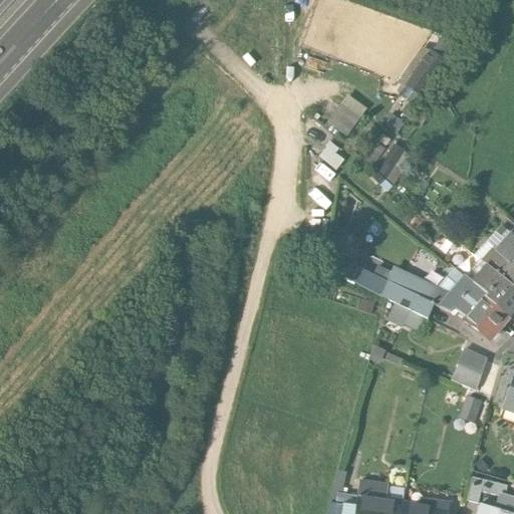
[(443,36),(432,51),(446,61),(457,46),(443,36)]
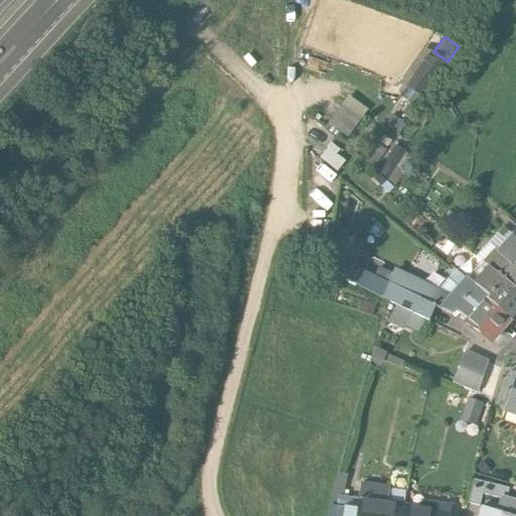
[(398,82),(406,87),(431,50),(422,47),(398,82)]
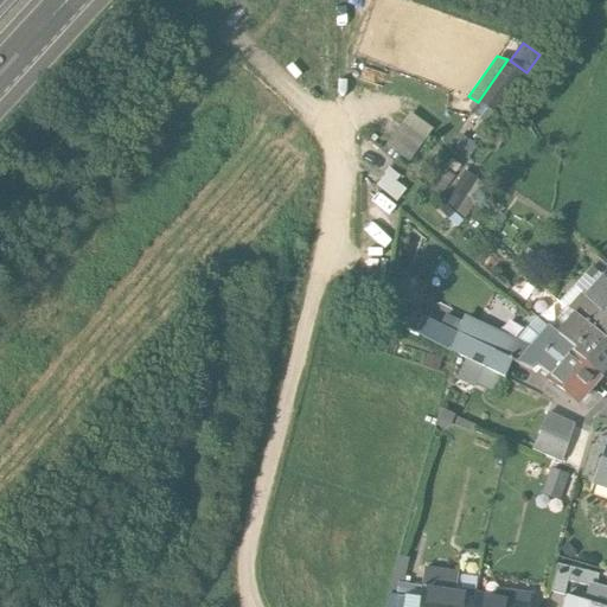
[(508,59),(478,102),(497,115),(526,72),(510,61),(508,59)]
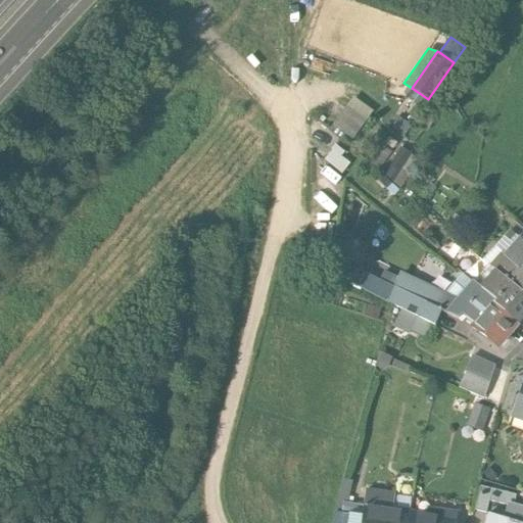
[(366,121),(346,106),(333,126),(352,140),(366,121)]
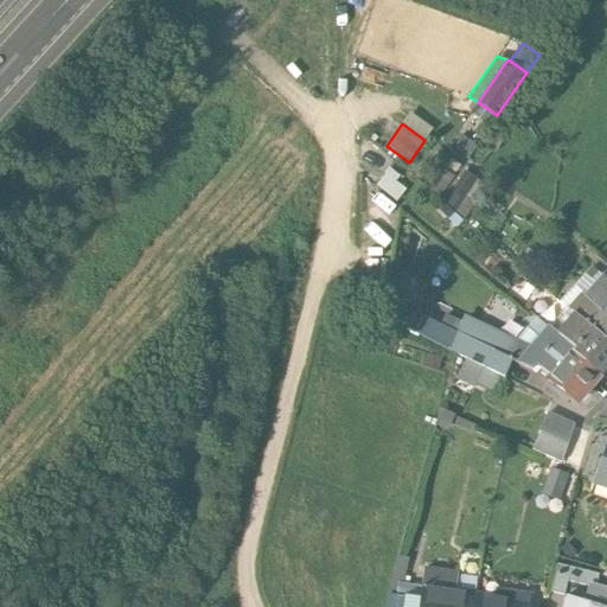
[(460,166),(452,160),(446,166),(454,173),(460,166)]
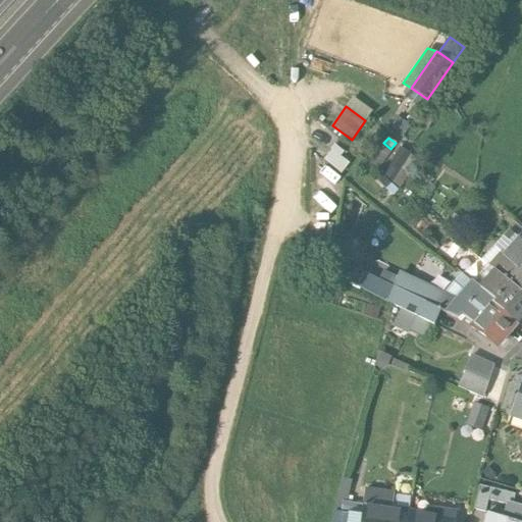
[(335,144),(322,160),(340,174),(349,163),(340,156),(344,151),(335,144)]
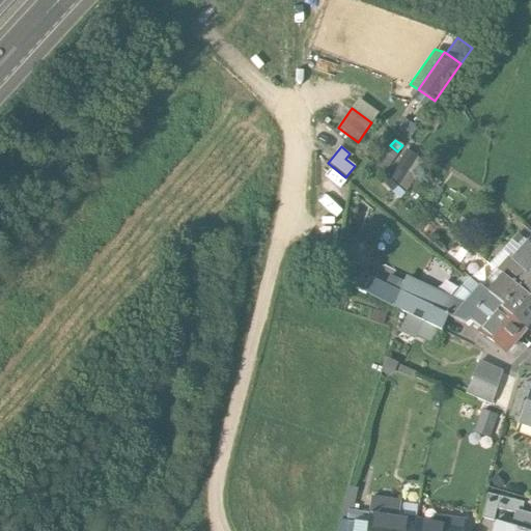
[(418,157),(407,149),(389,177),(400,184),(418,157)]
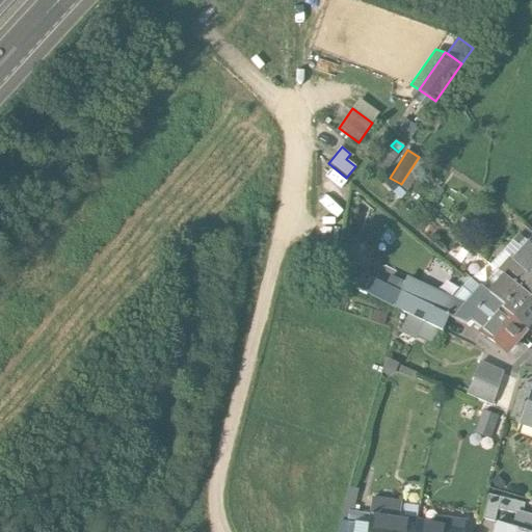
[(410,187),(405,182),(400,187),(406,192),(410,187)]
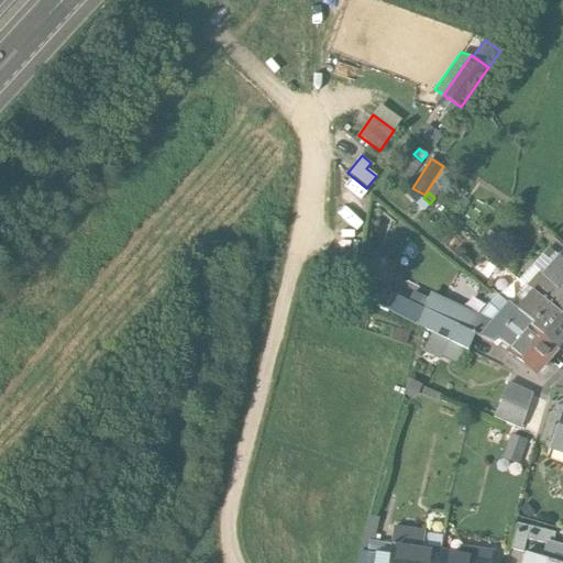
[(429,205),(417,195),(411,201),(423,211),(429,205)]
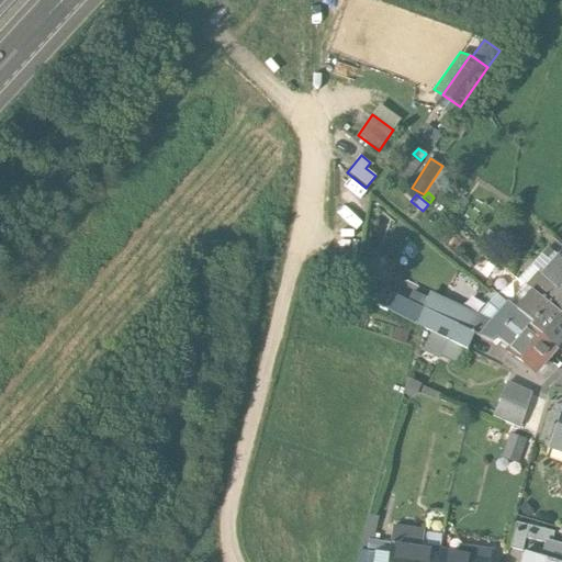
[(534,291),(561,316),(561,255),(560,254),(543,272),(541,274),(538,271),(525,284),(534,291)]
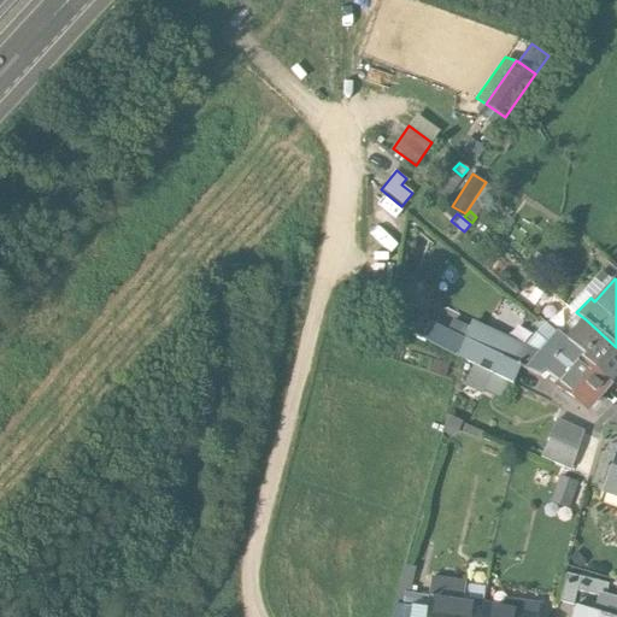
[(570,306),(576,312),(591,298),(594,301),(597,299),(586,288),(570,306)]
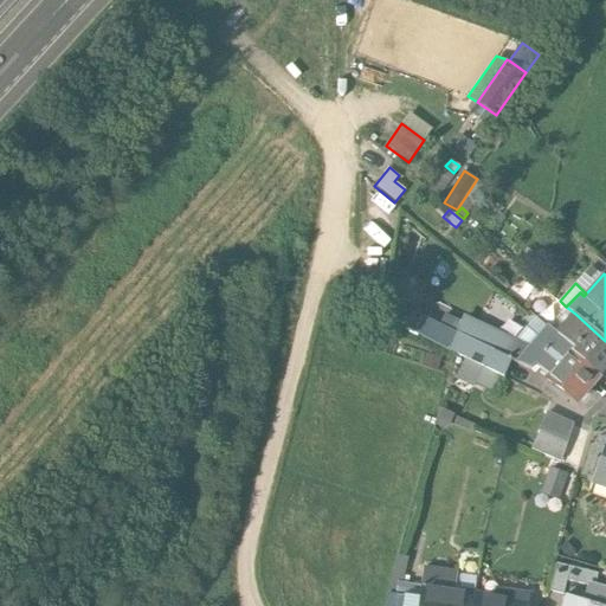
[(456,333),(464,316),(440,304),(427,305),(421,316),(456,333)]
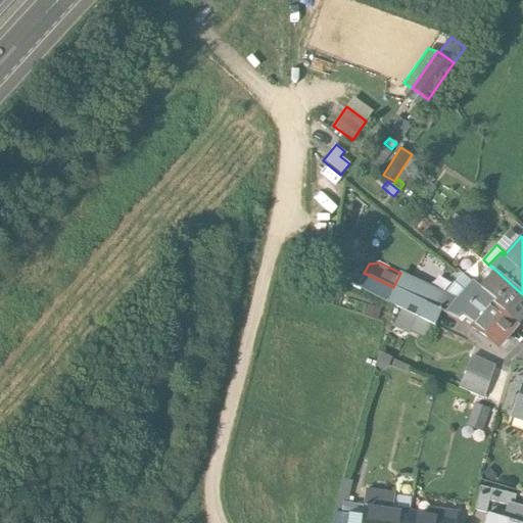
[(522,319),(522,294),(496,271),(481,287),(495,300),(493,303),(518,325),(522,319)]
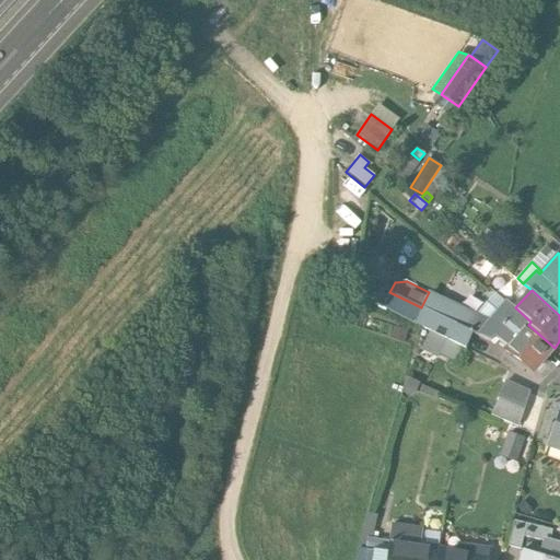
[(475,333),(477,335),(489,319),(429,291),(429,292),(421,307),(475,333)]
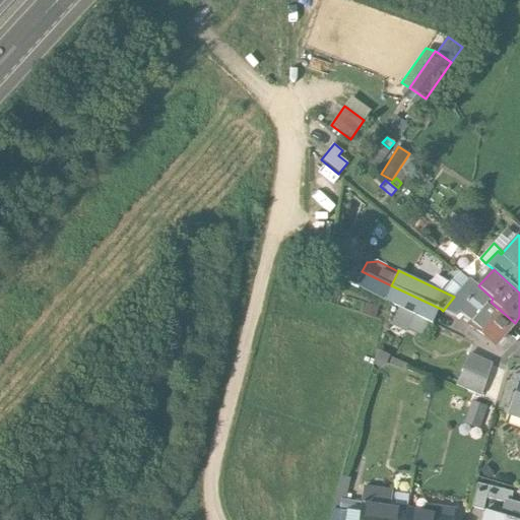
[(441,309),(391,285),(362,271),(354,285),(389,302),(415,315),(430,322),(434,323),(441,309)]
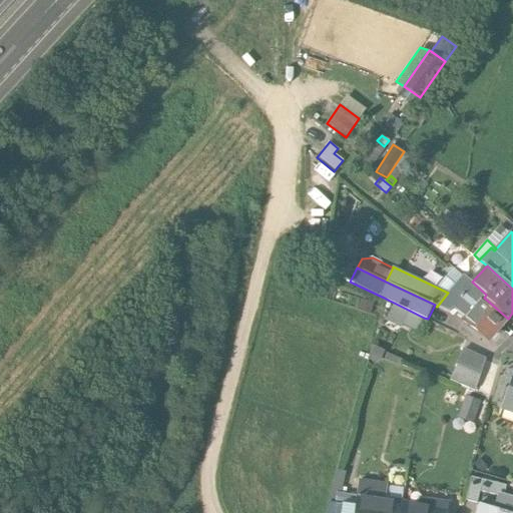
[(456,309),(466,318),(484,298),(486,295),(472,282),(464,275),(448,293),(437,307),(452,314),(456,309)]
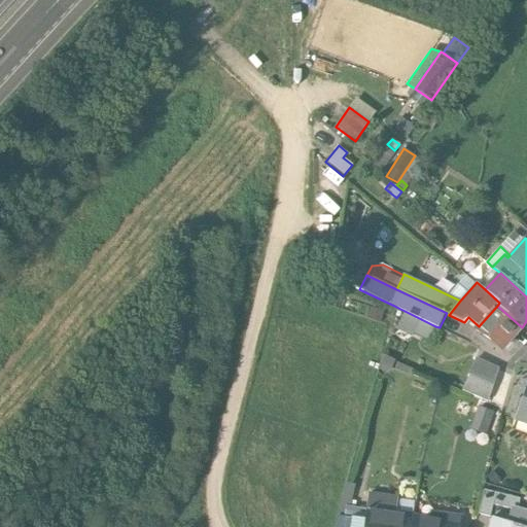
[(421,319),(394,306),(384,328),(393,332),(400,318),(417,326),(421,319)]
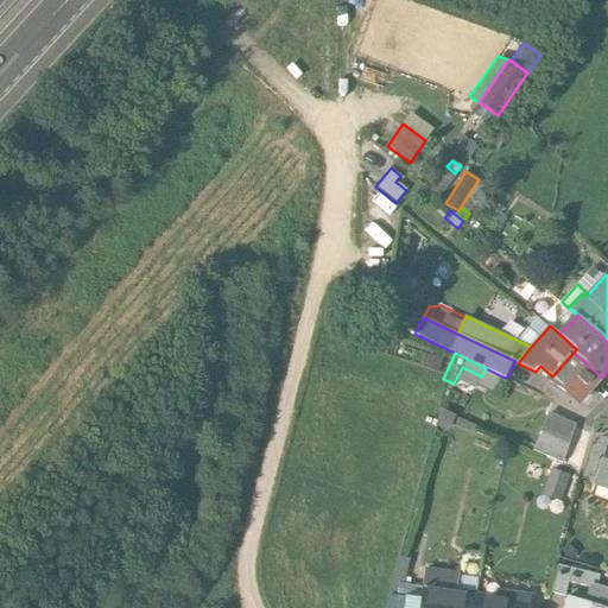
[(602,378),(574,353),(552,377),(549,381),(580,410),(606,380),(602,378)]
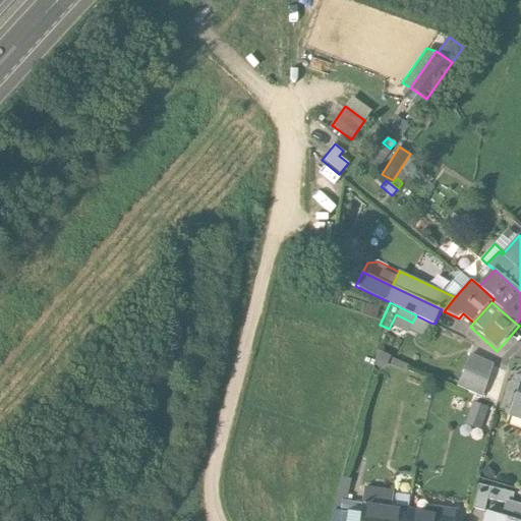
[(423,337),(430,323),(416,315),(412,323),(408,330),(423,337)]
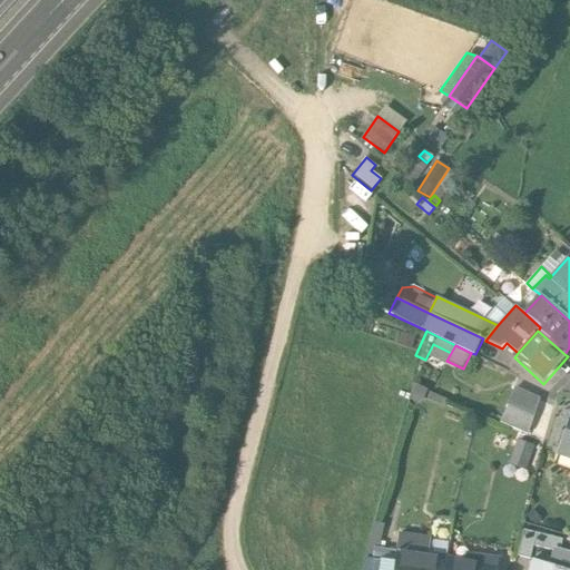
[(428,390),(415,384),(409,399),(421,404),(424,397),(428,390)]
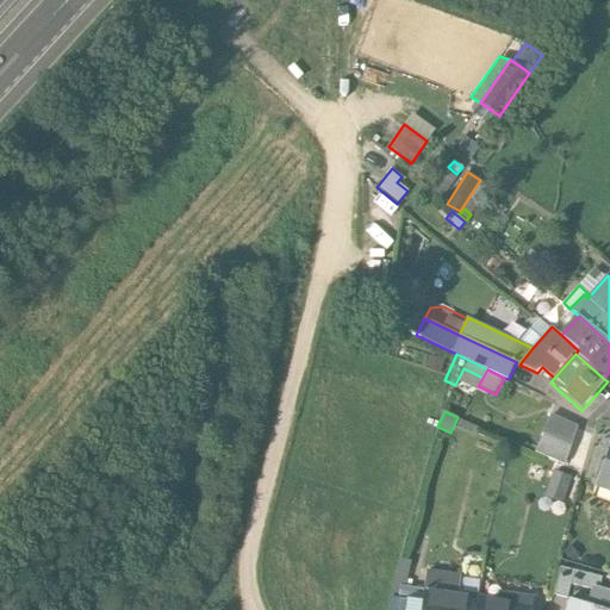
[(479,428),(458,417),(454,425),(475,435),(479,428)]
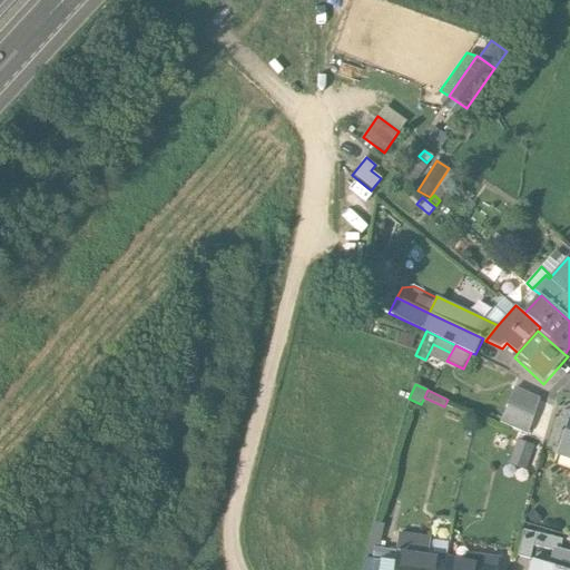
[(546,404),(513,390),(499,422),(531,436),(546,404)]
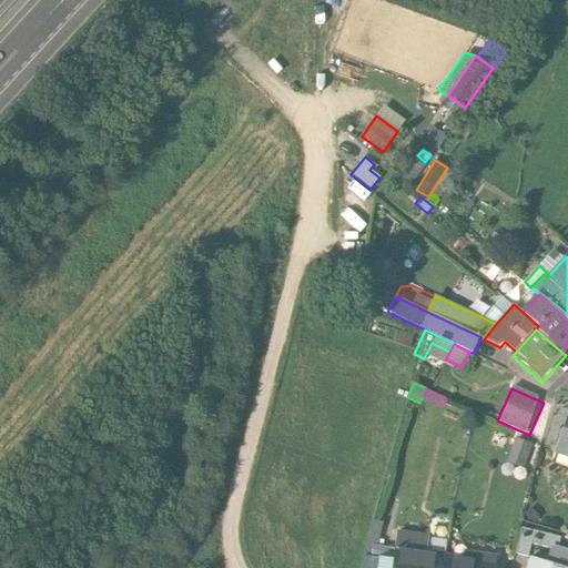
[(567,412),(554,455),(567,458),(567,412)]
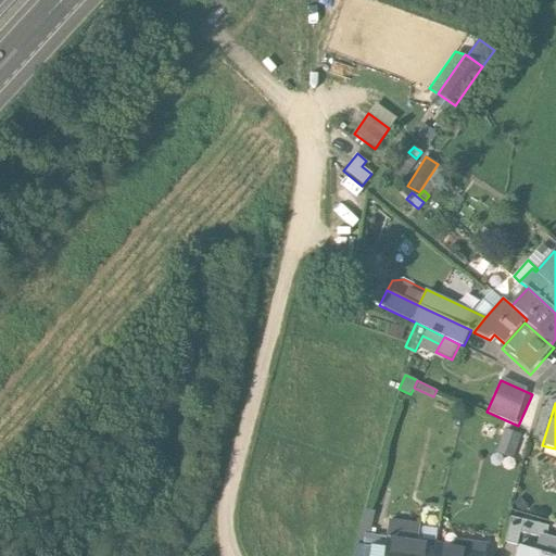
[(521,436),(504,429),(495,454),(513,459),(521,436)]
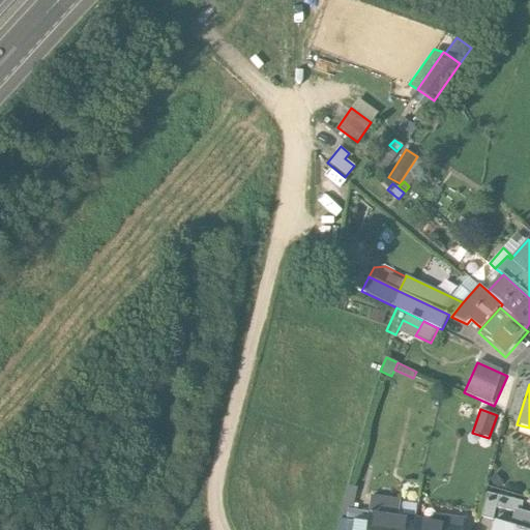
[(504,483),(495,474),(490,479),(498,489),(504,483)]
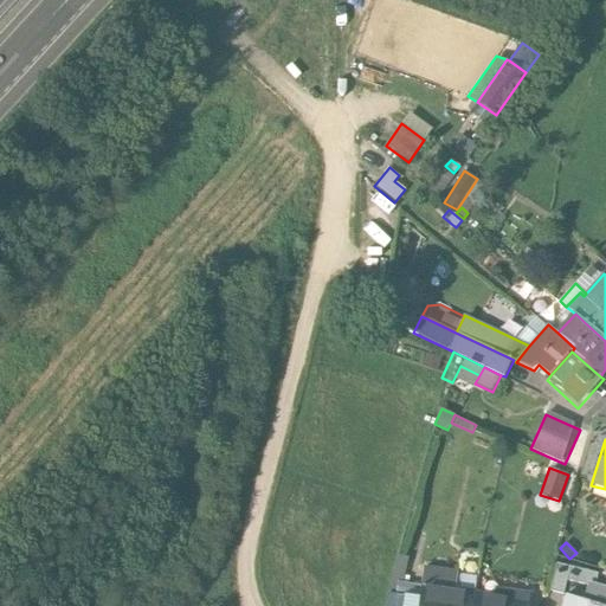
[(598,574),(556,565),(550,591),(566,594),(568,581),(594,587),(598,574)]
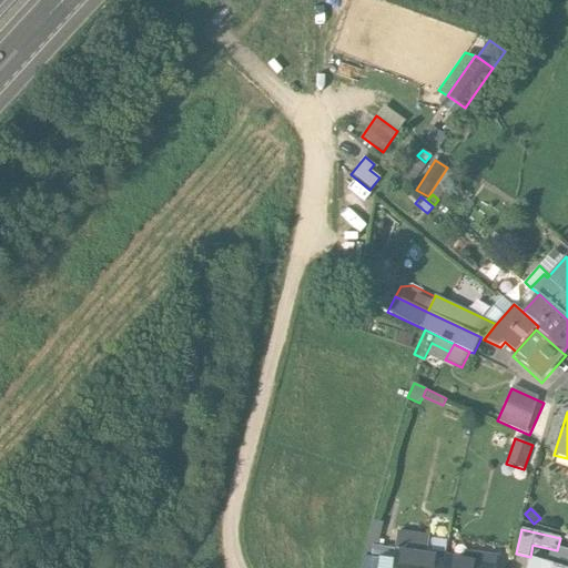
[(392,567),(445,567),(447,557),(426,554),(428,535),(397,530),(395,549),(392,567)]
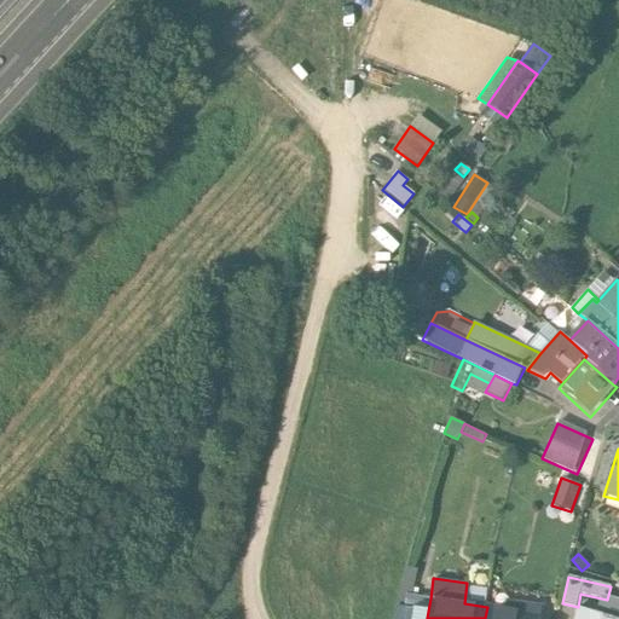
[(464,603),(487,607),(491,582),(468,578),(467,583),(464,603)]
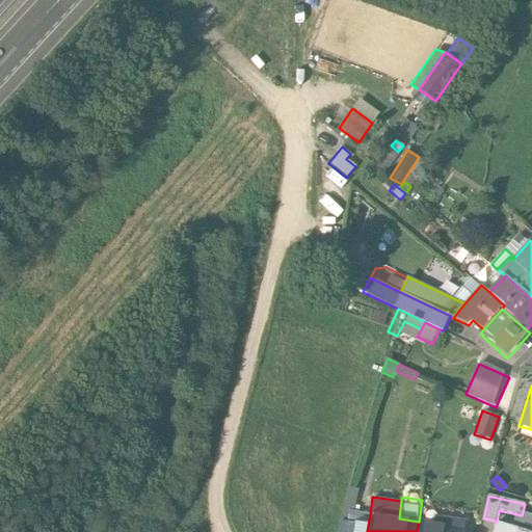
[(419,522),(417,531),(463,531),(467,514),(425,509),(423,522),(419,522)]
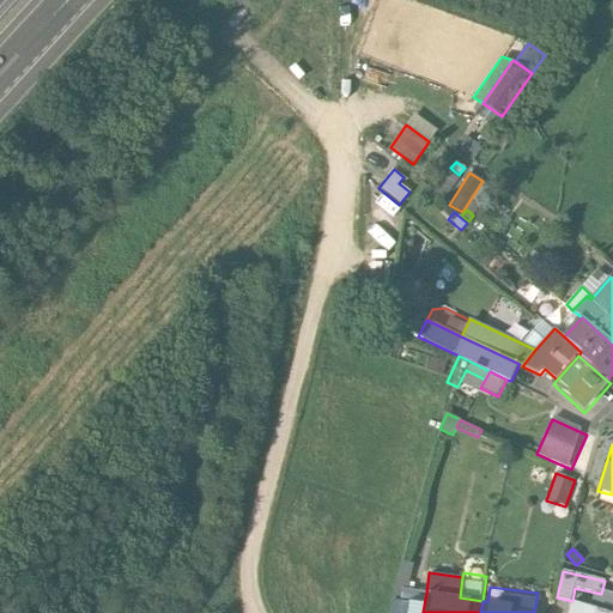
[(423,612),(426,593),(400,589),(393,612),(423,612)]
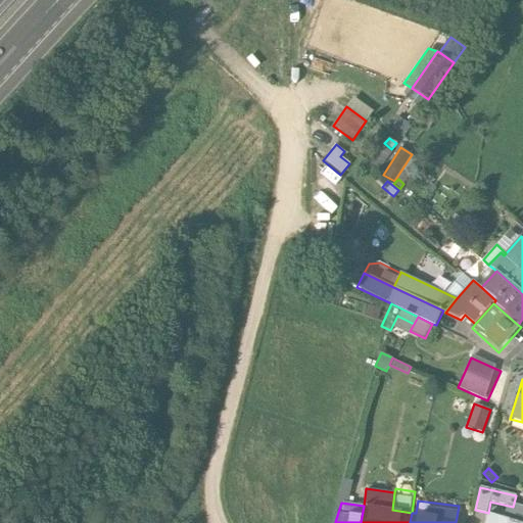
[(519,522),(487,514),(484,522),(519,522)]
